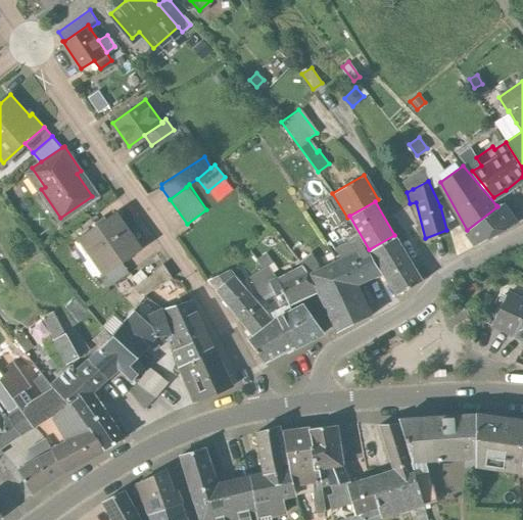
[(502,201),(496,205),(497,206),(467,230),(474,246),(516,222),(502,201)]
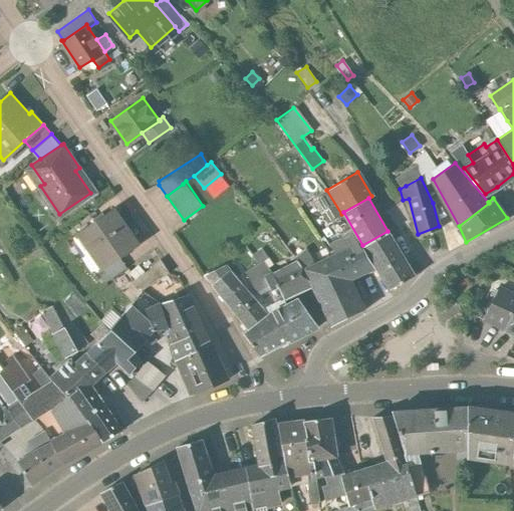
[(112,209),(79,232),(103,267),(118,257),(138,244),(112,209)]
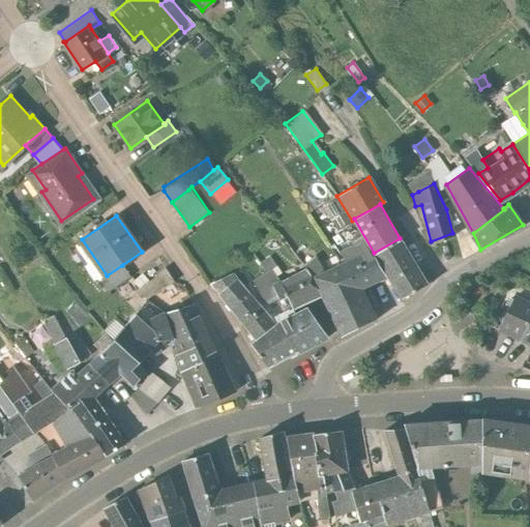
[(427,284),(400,238),(374,253),(401,298),(427,284)]
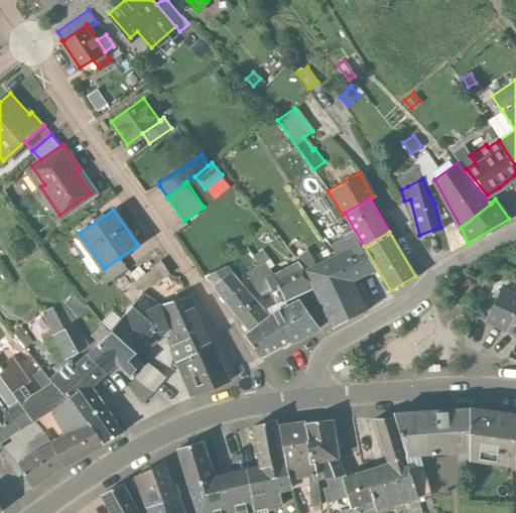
[(354,234),(333,244),(338,254),(350,279),(375,268),(354,234)]
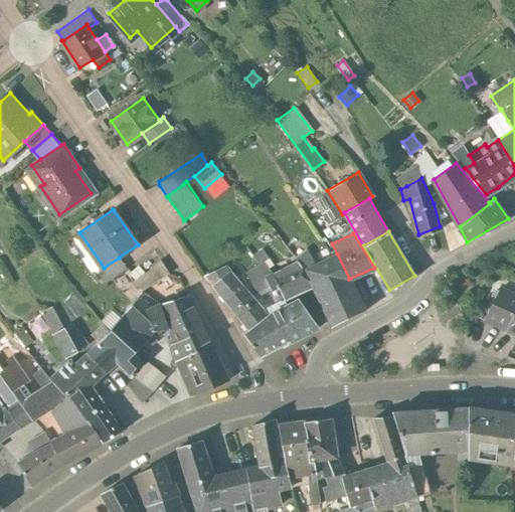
[(250,256),(256,264),(262,260),(266,266),(272,263),(261,248),(250,256)]
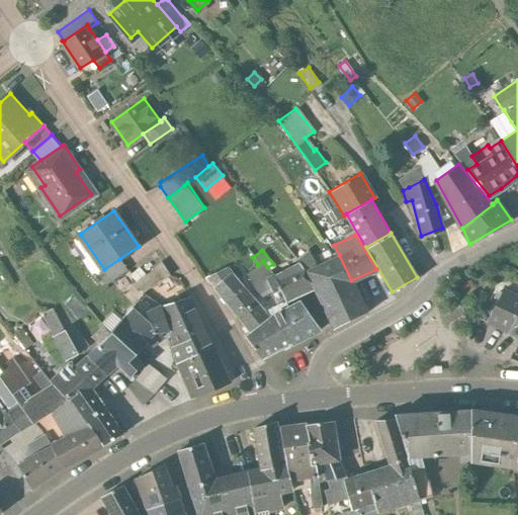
[(296,257),(299,261),(306,270),(316,265),(308,250),(296,257)]
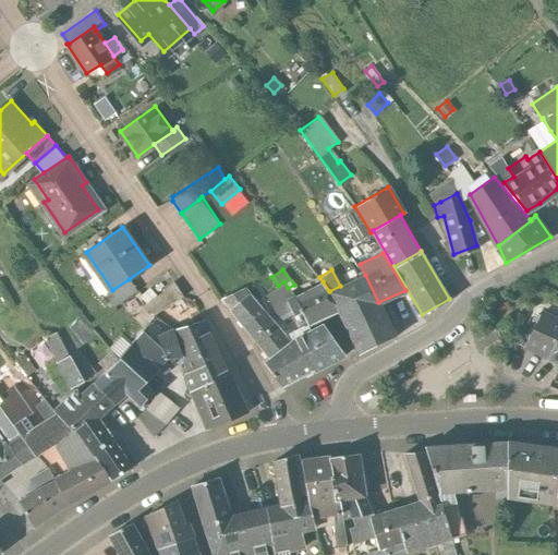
[(378,302),(365,275),(340,286),(329,291),(338,309),(359,353),(395,337),(378,302)]
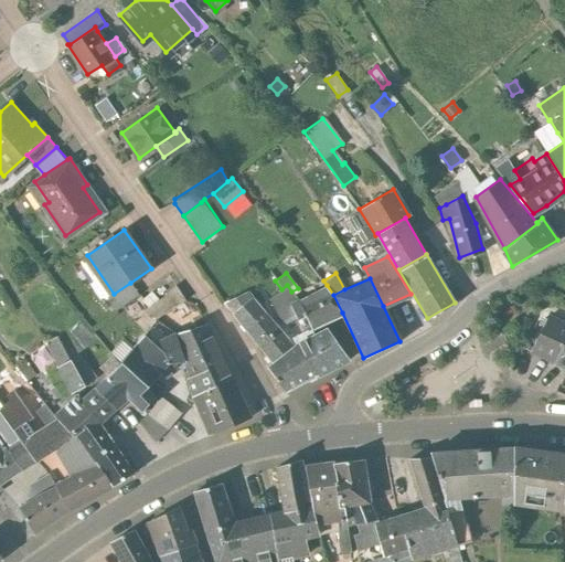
[(139,295),(130,283),(114,294),(108,298),(116,310),(139,295)]
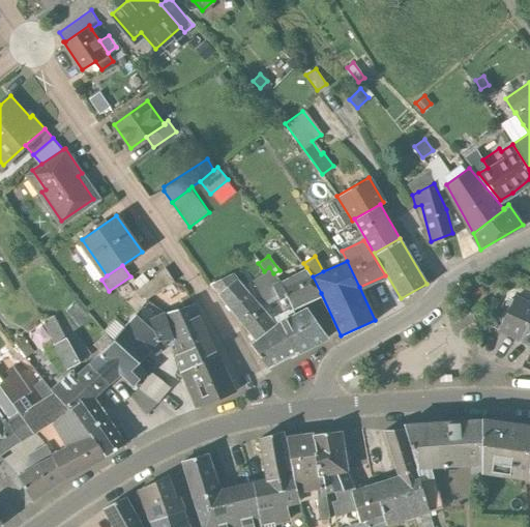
[(166,265),(138,290),(148,298),(175,281),(166,265)]
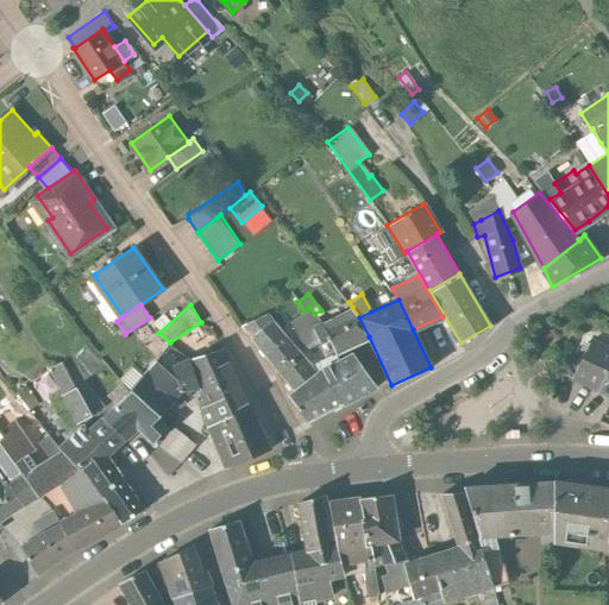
[(314,314),(309,307),(303,312),(290,320),(305,350),(321,342),(314,327),(321,323),(314,314)]
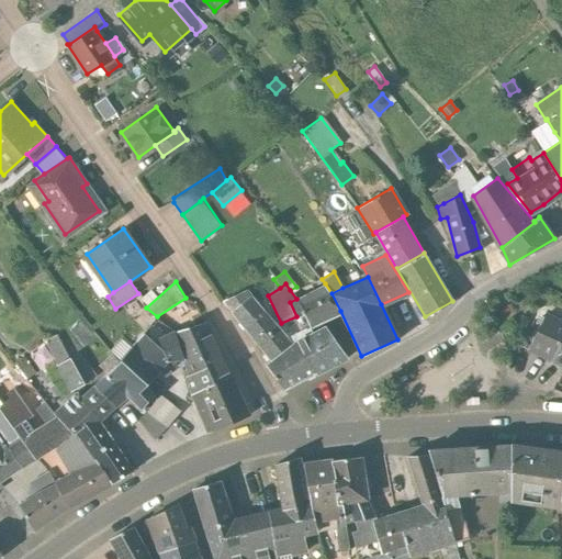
[(296,299),(290,302),(296,316),(305,312),(311,325),(340,311),(332,293),(325,283),(296,299)]
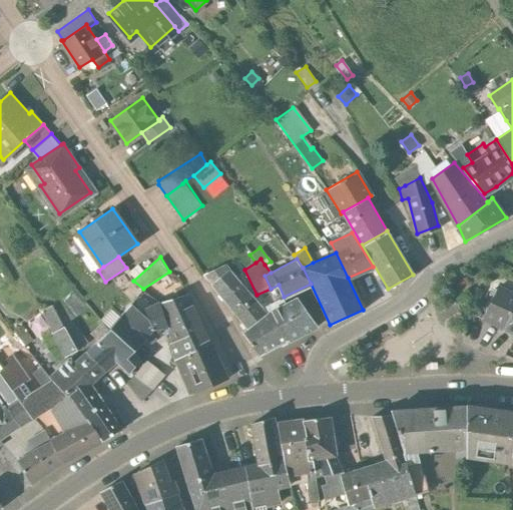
[(224,263),(203,273),(211,283),(229,268),(224,263)]
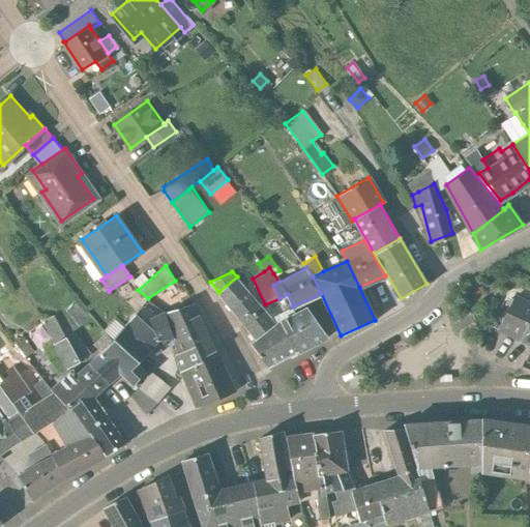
[(258,301),(237,276),(218,292),(239,317),(258,301)]
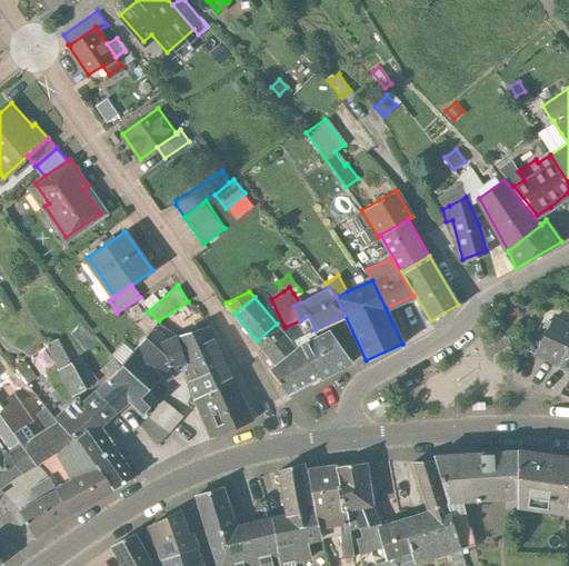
[(568,323),(552,315),(548,326),(535,351),(568,367),(568,323)]
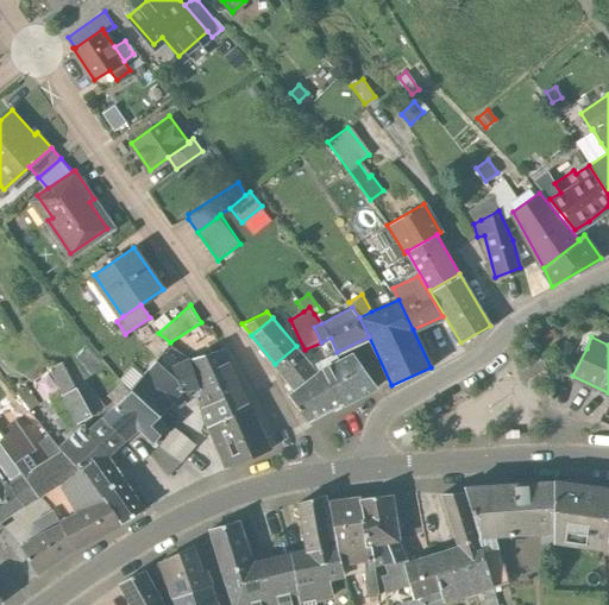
[(573,342),(560,370),(572,376),(586,348),(573,342)]
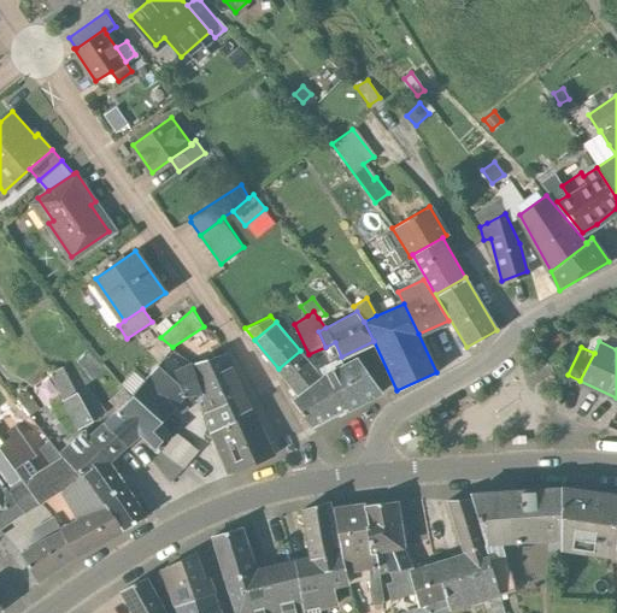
[(321,376),(300,351),(278,369),(299,394),(321,376)]
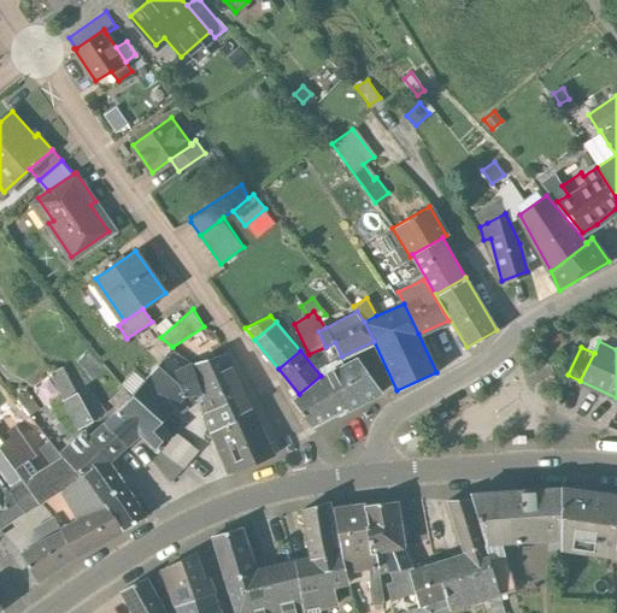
[(193,363),(201,393),(238,381),(223,353),(193,363)]
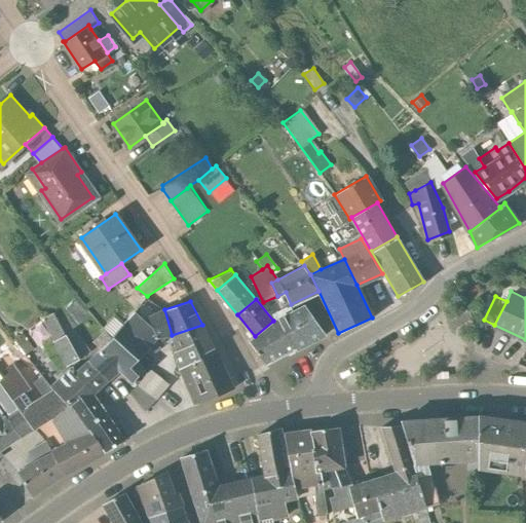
[(305,304),(275,320),(296,347),(325,332),(305,304)]
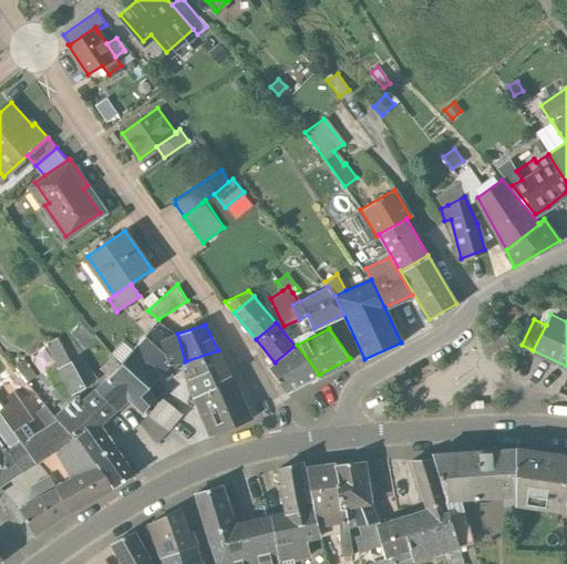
[(177,334),(155,344),(165,354),(171,363),(185,361),(177,334)]
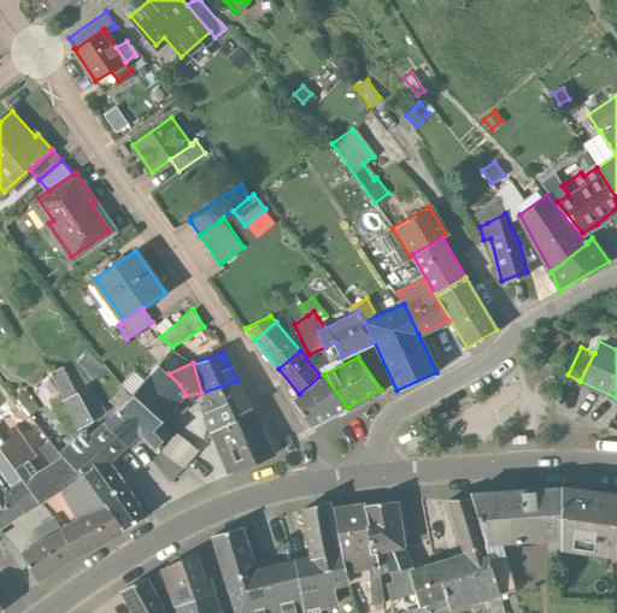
[(169,373),(158,365),(147,377),(177,406),(186,395),(180,384),(169,373)]
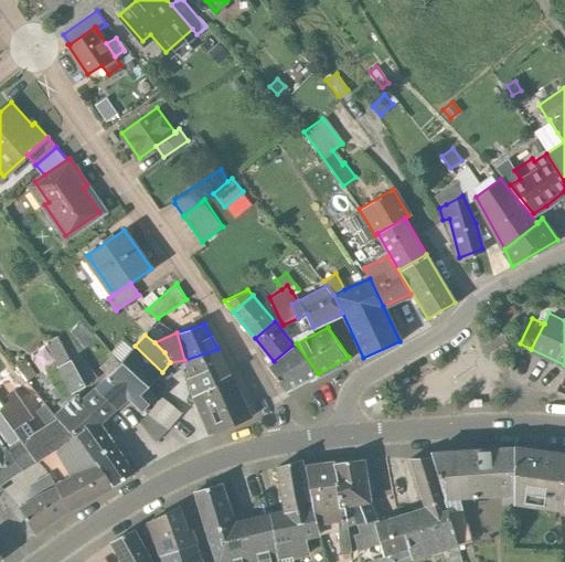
[(110,352),(113,354),(120,363),(135,346),(124,337),(110,352)]
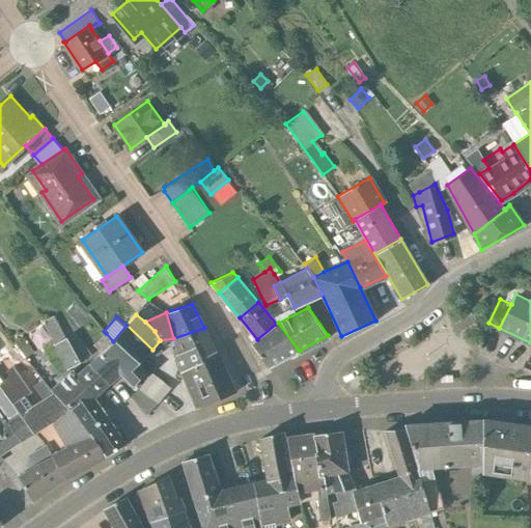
[(299,351),(278,323),(276,324),(257,339),(252,343),(268,366),(299,351)]
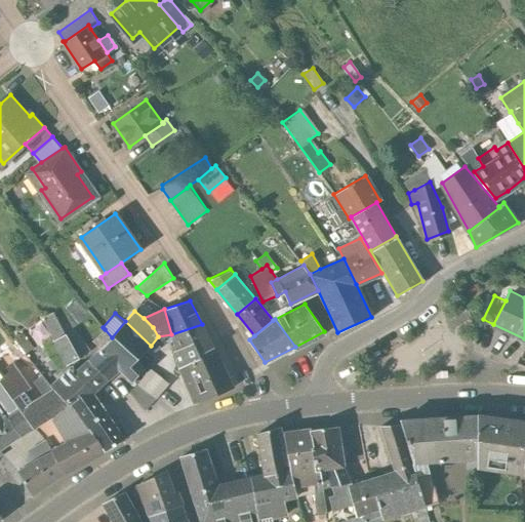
[(151,346),(125,321),(112,337),(145,367),(146,368),(154,359),(145,355),(151,346)]
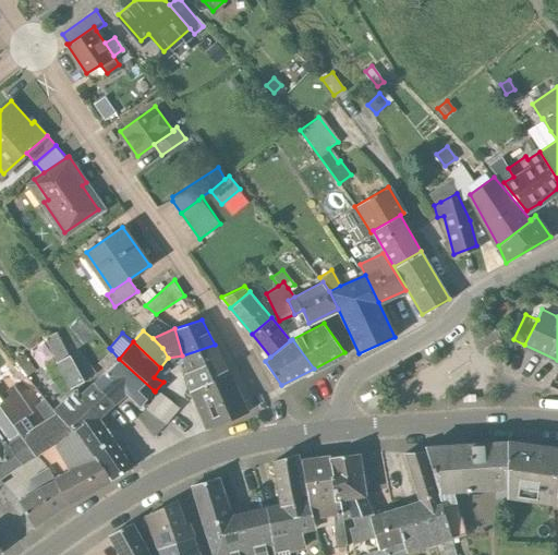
[(215,345),(182,356),(187,373),(186,374),(191,393),(230,374),(215,345)]
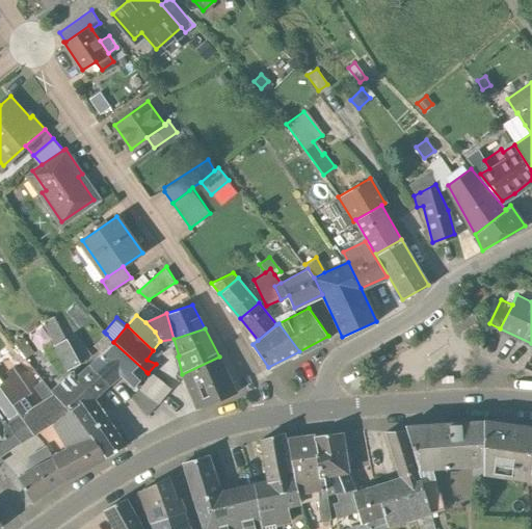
[(91,354),(75,332),(67,336),(64,333),(60,335),(62,339),(55,343),(69,368),(83,360),(91,354)]
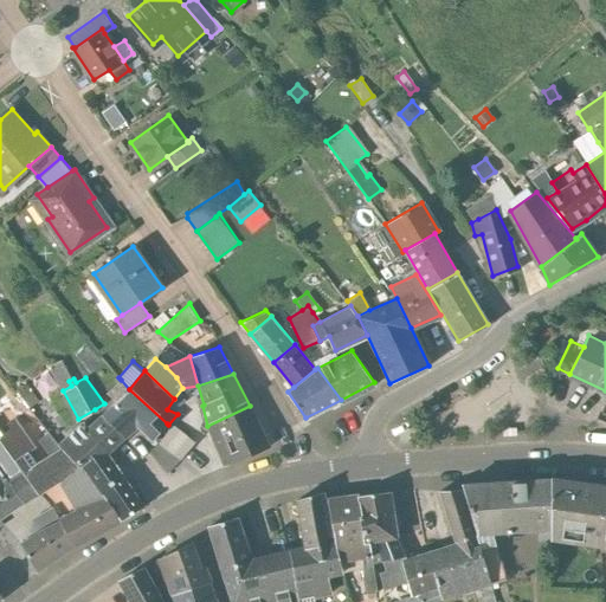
[(107,394),(116,403),(129,389),(121,380),(107,394)]
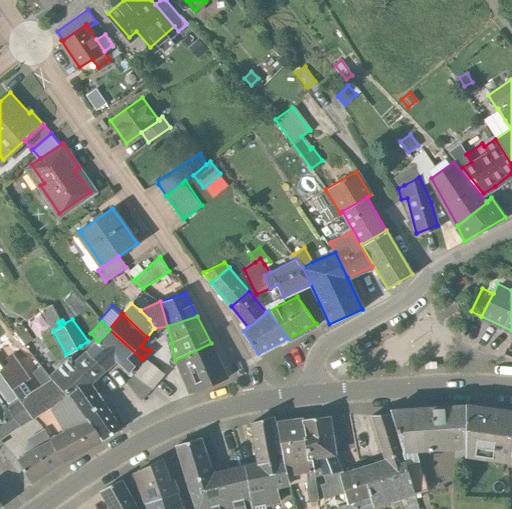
[(33,338),(23,325),(16,330),(26,343),(33,338)]
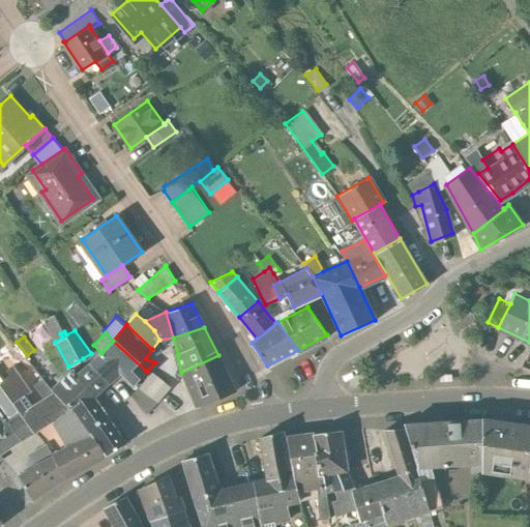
[(146,371),(113,341),(101,353),(121,373),(134,385),(146,371)]
